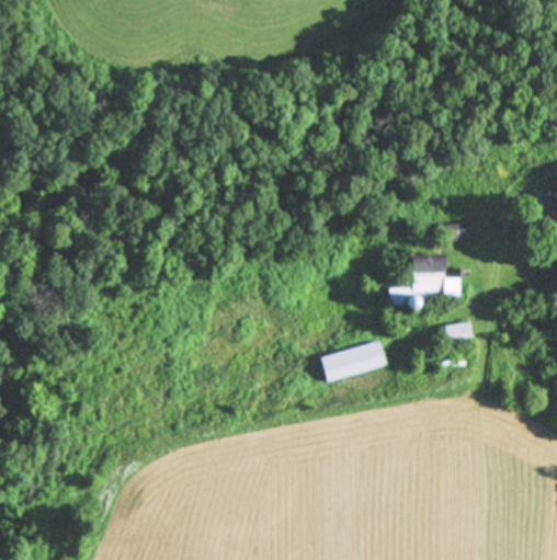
[(556,191),(536,191),(536,229),(556,229),(556,191)]
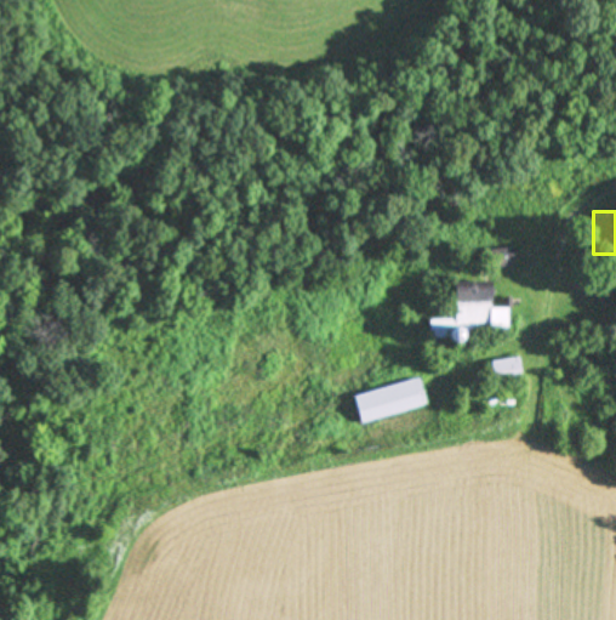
[(495,248),(495,265),(517,265),(517,246),(495,248)]
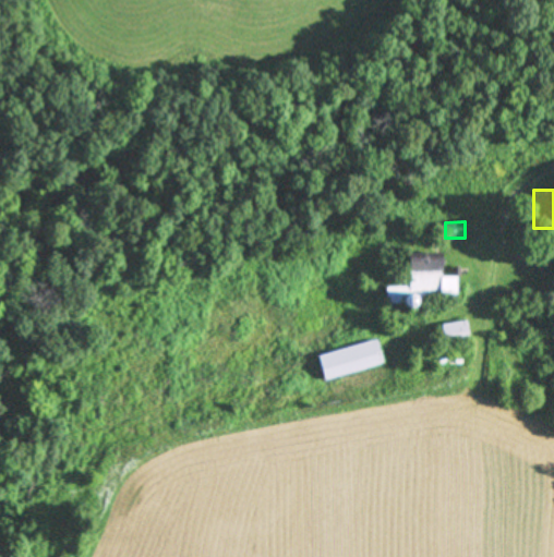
[(462,302),(461,275),(443,275),(442,251),(408,252),(409,285),(390,286),(392,304),(462,302)]
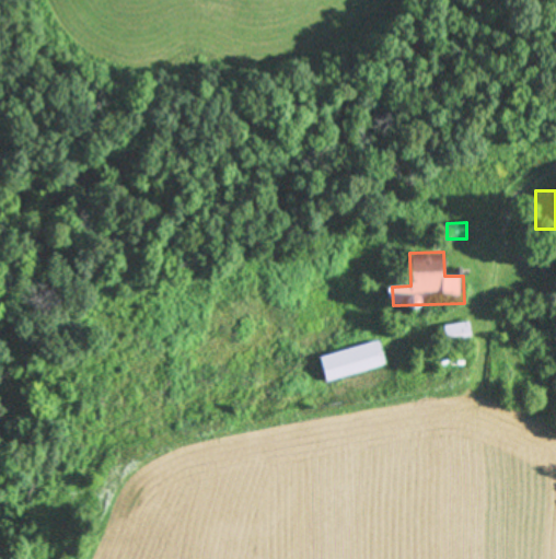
[(448,345),(475,341),(473,321),(444,324),(448,345)]
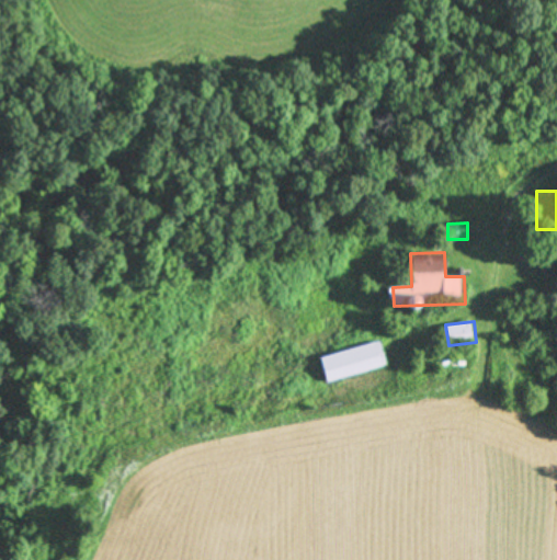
[(328,380),(387,364),(381,340),(320,356),(328,380)]
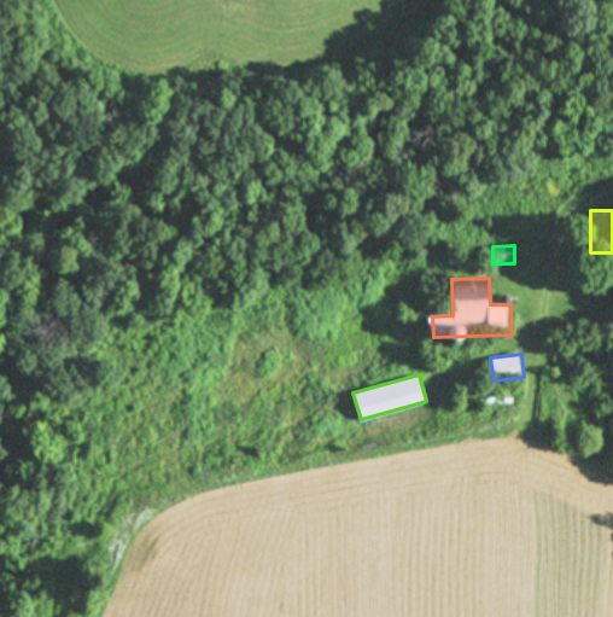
All buildings are outlined.
